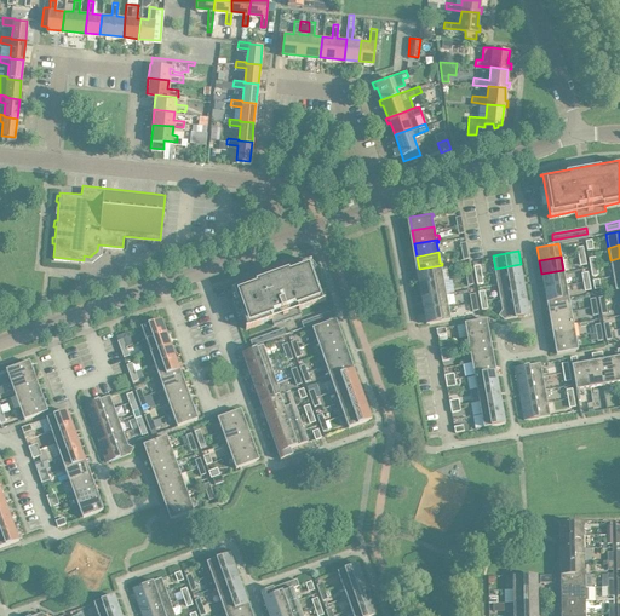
[(310,258),(231,287),(231,288),(234,287),(247,324),(245,326),(271,317),(273,322),(300,312),(299,306),(325,298),(325,297),(322,298),(309,260),(311,259),(310,258)]
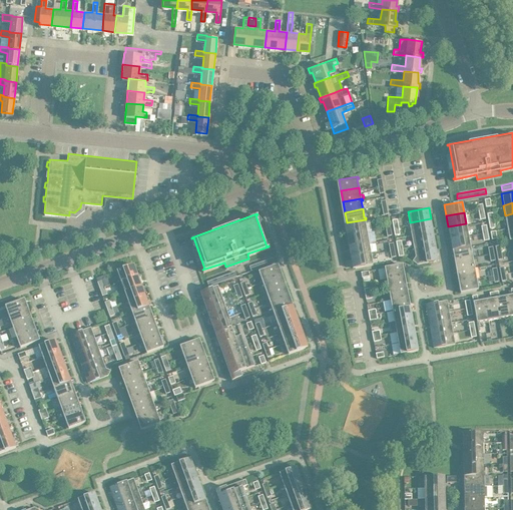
[(412,233),(433,229),(431,218),(410,222),(412,233)]
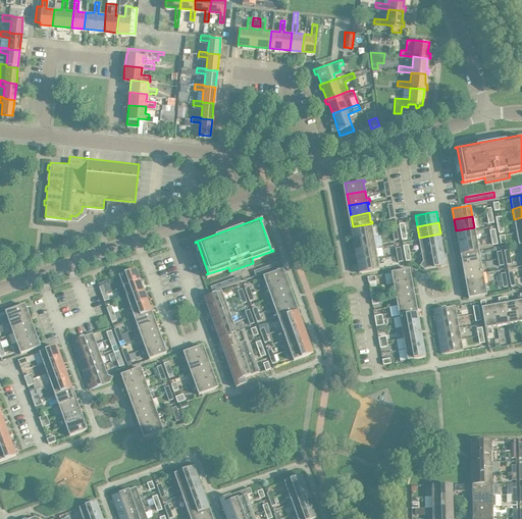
[(355,238),(372,235),(371,225),(372,225),(372,223),(353,226),(355,238)]
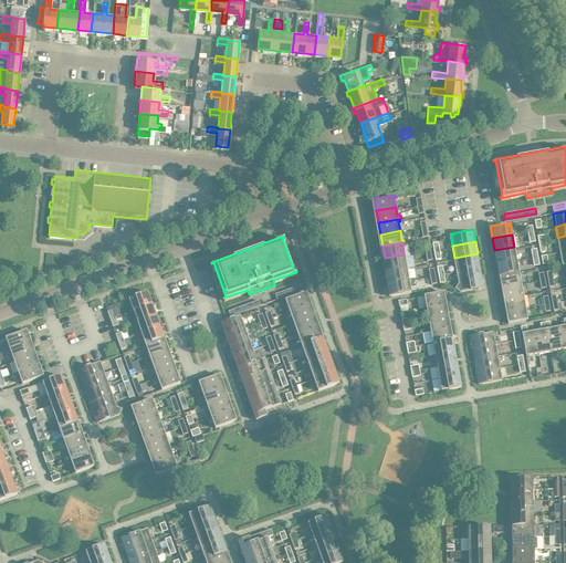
[(496,262),(516,258),(514,247),(494,250),(496,262)]
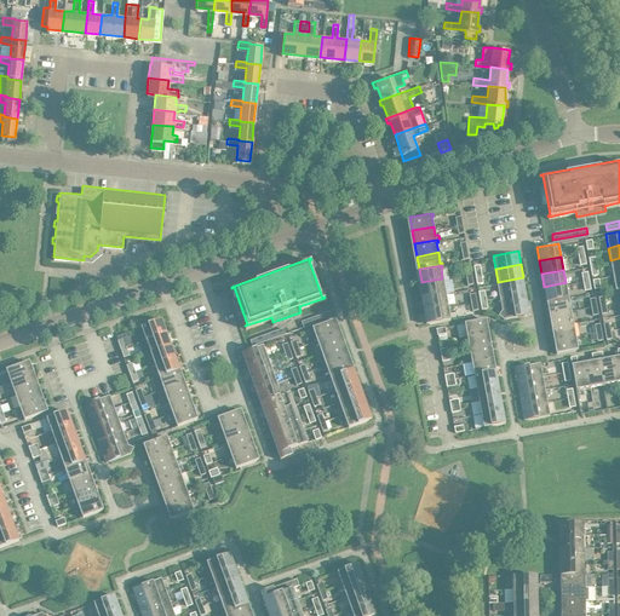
[(499,294),(526,289),(523,277),(498,282),(499,294)]
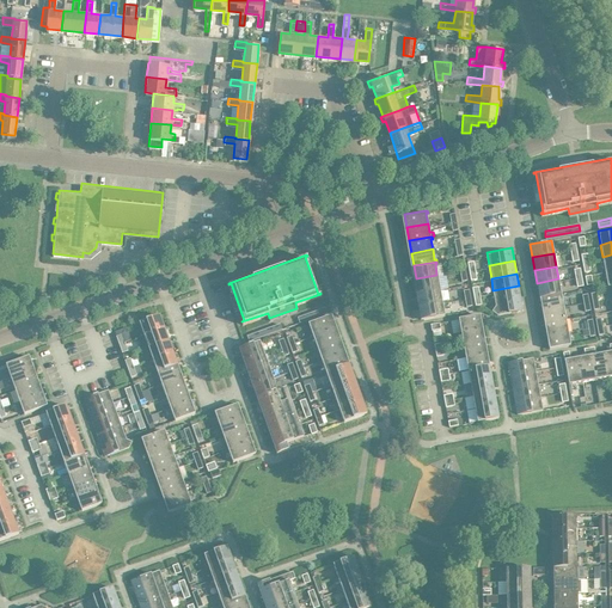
[(439,287),(441,287),(441,284),(439,284),(436,275),(416,278),(418,290),(439,287)]
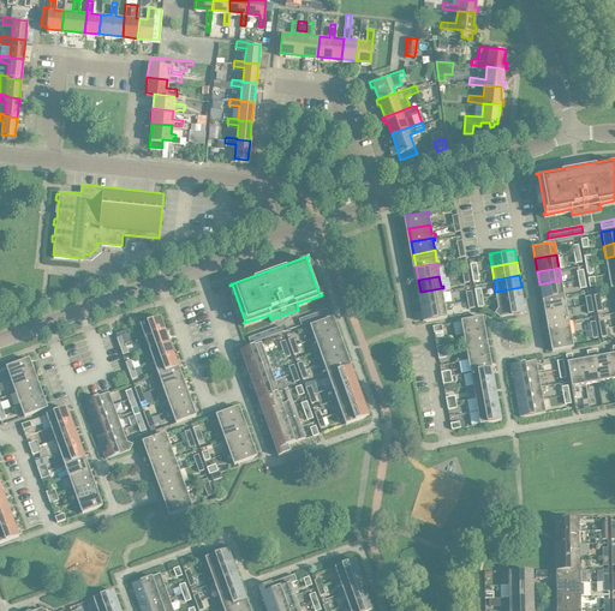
[(542,297),(563,293),(561,280),(539,285),(542,297)]
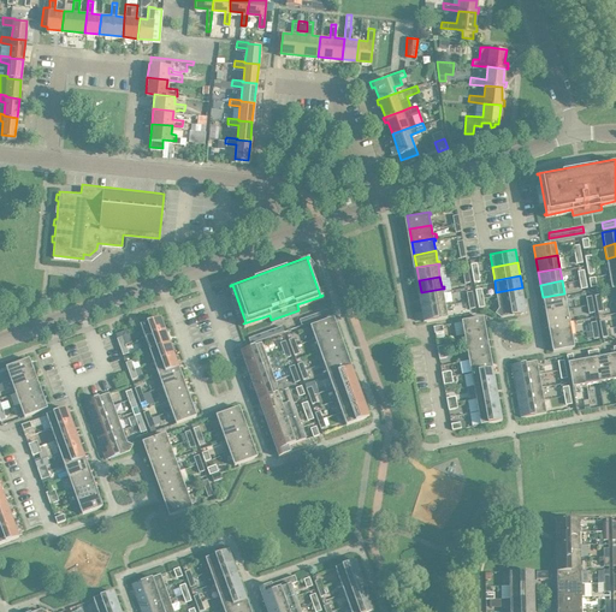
[(446,287),(444,289),(442,289),(421,292),(424,306),(444,302),(443,292),(448,292),(446,287)]
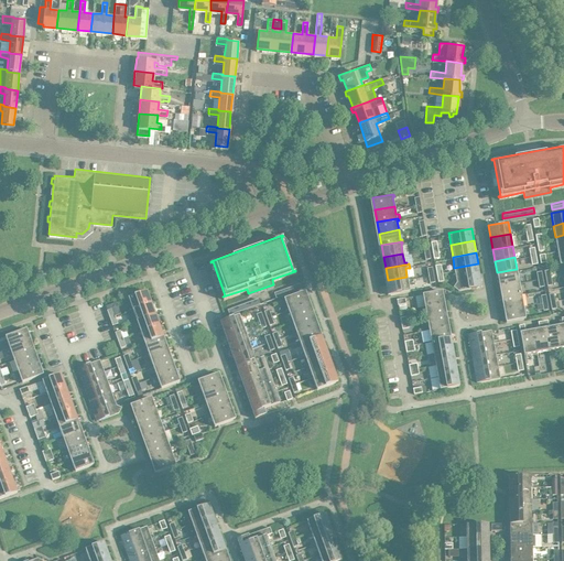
[(481,284),(478,263),(454,268),(456,280),(453,284),(458,288),(481,284)]
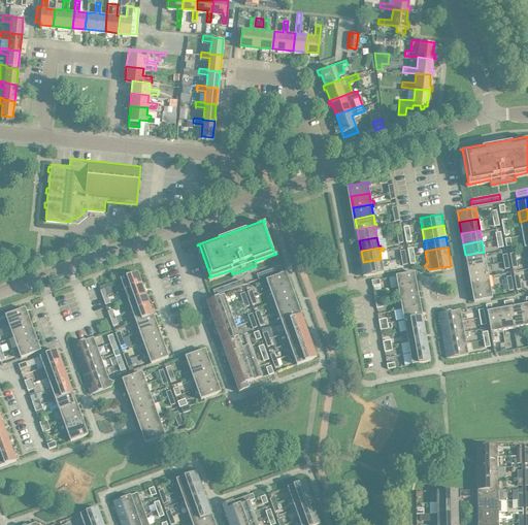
[(467,266),(486,263),(484,252),(465,255),(467,266)]
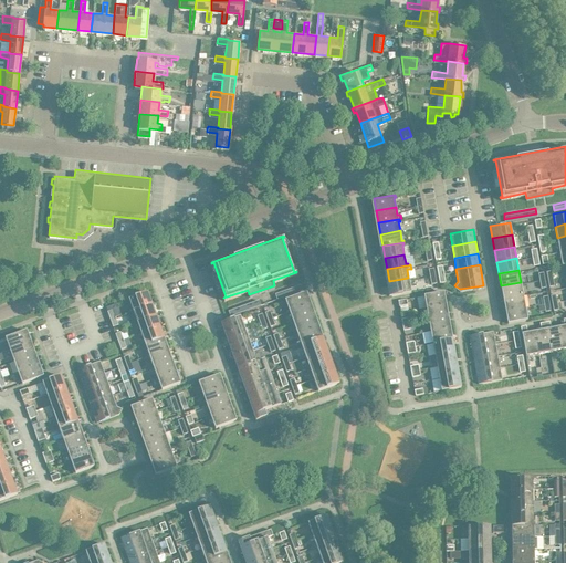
[(408,278),(389,281),(391,293),(410,290),(412,289),(412,287),(410,287),(408,278)]
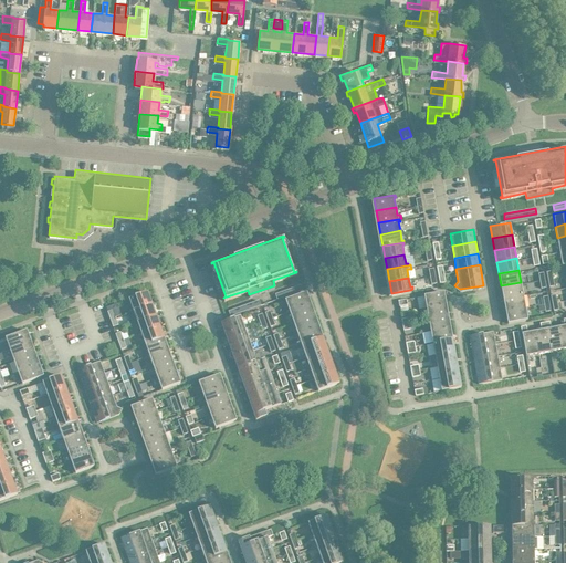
[(274,291),(276,296),(302,288),(300,282),(274,291)]
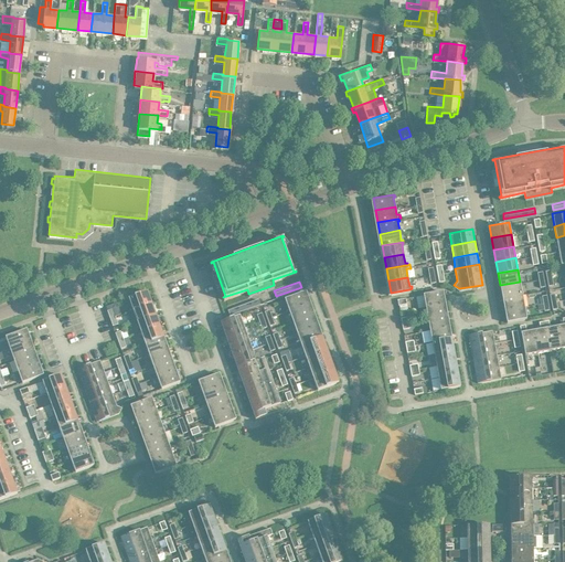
[(520,282),(500,285),(502,296),(522,293),(520,282)]
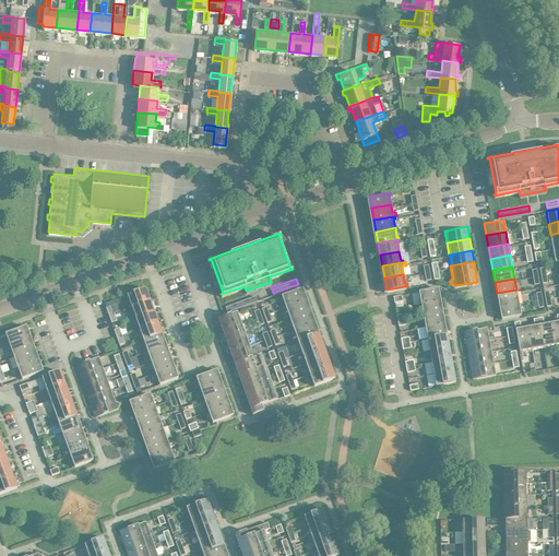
[(127,293),(131,304),(150,297),(145,286),(127,293)]
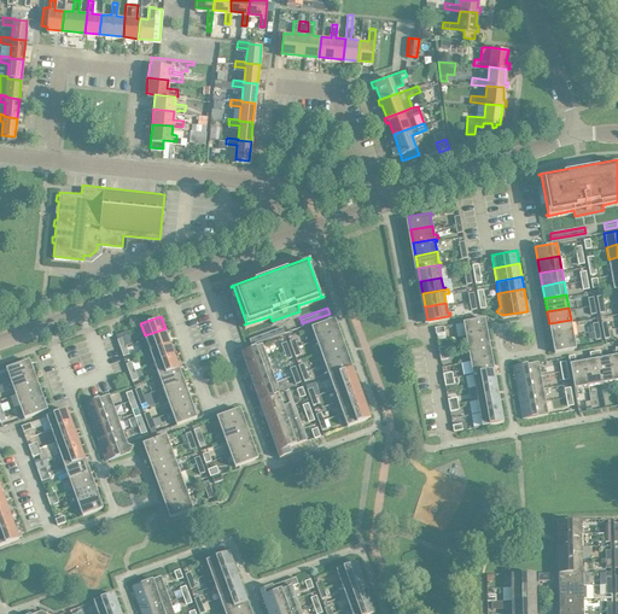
[(315,337),(336,329),(331,316),(312,325),(315,337)]
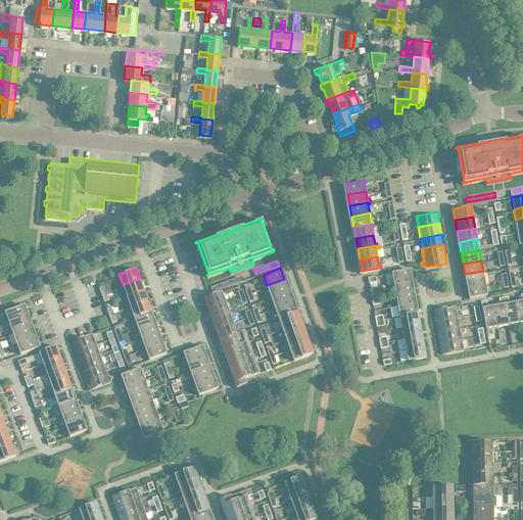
[(393,282),(412,279),(410,268),(391,271),(393,282)]
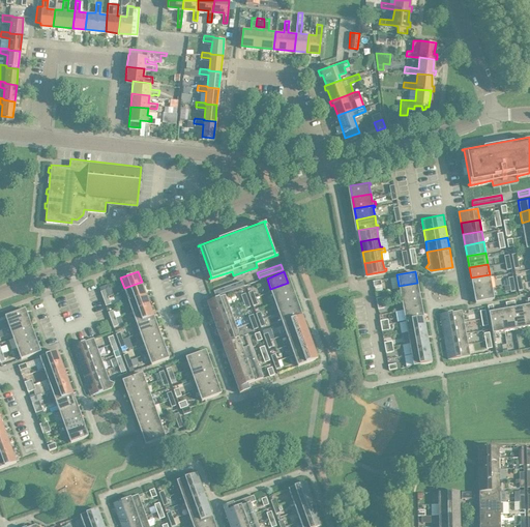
[(490,274),(471,277),(473,289),(492,286),(490,274)]
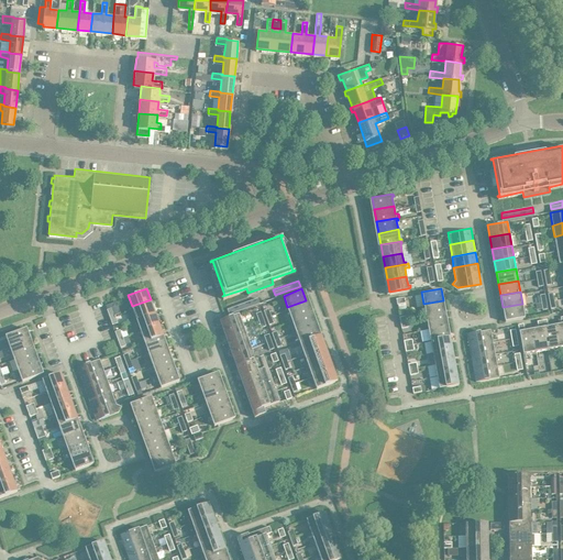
[(258,300),(257,296),(227,306),(229,311),(258,300)]
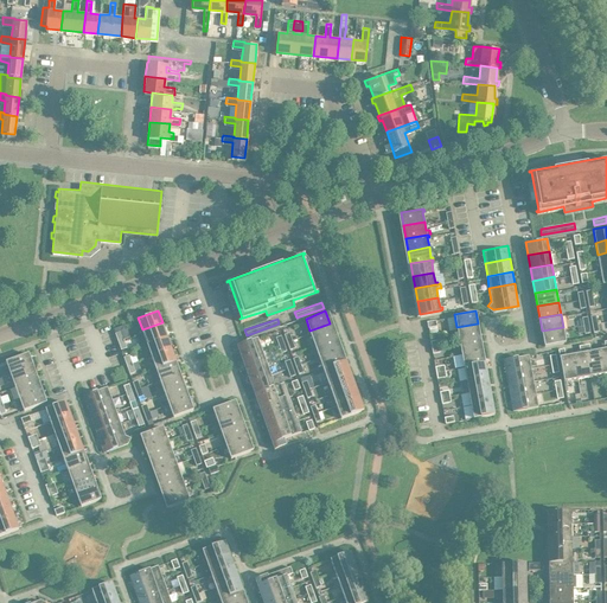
[(163,322),(142,329),(147,341),(166,334),(163,322)]
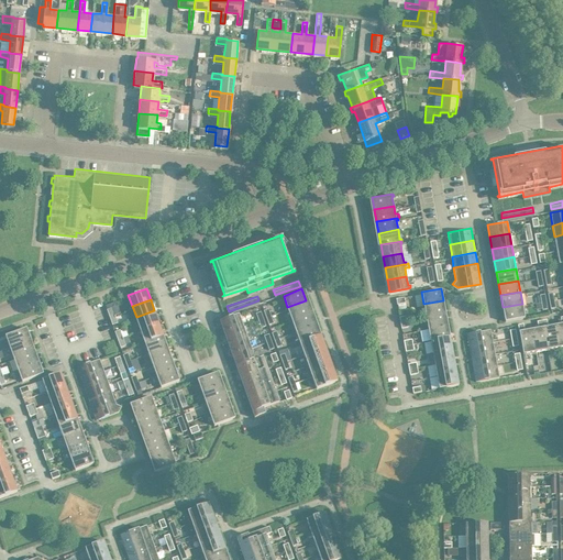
[(100,311),(97,300),(87,304),(90,315),(100,311)]
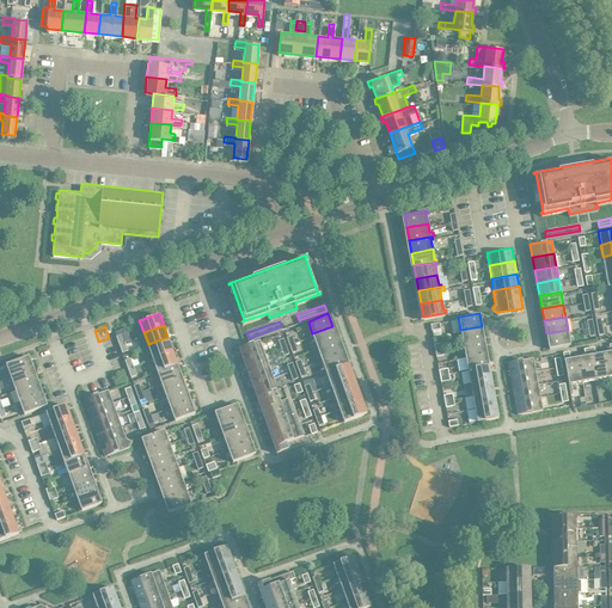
[(317,345),(337,338),(332,326),(312,333),(317,345)]
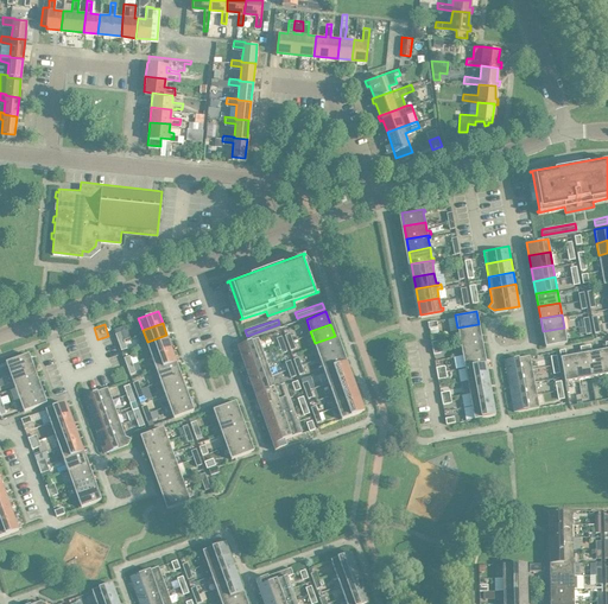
[(479,324),(457,328),(460,341),(481,336),(479,324)]
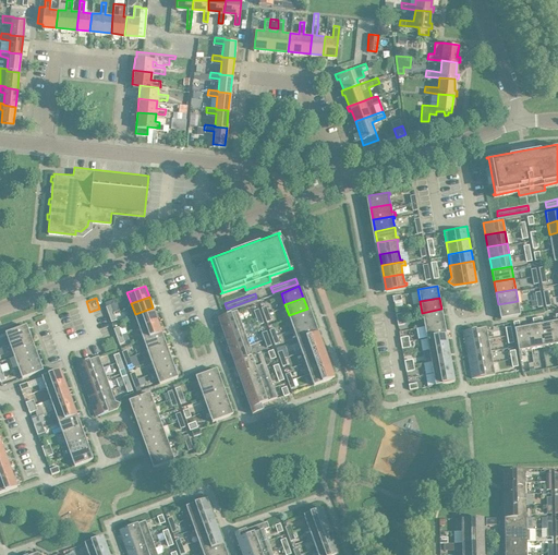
[(518,301),(498,304),(500,316),(520,313),(518,301)]
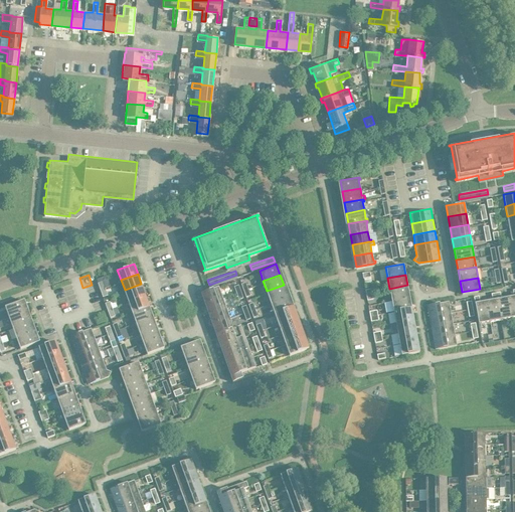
[(141,284),(125,290),(128,301),(145,294),(141,284)]
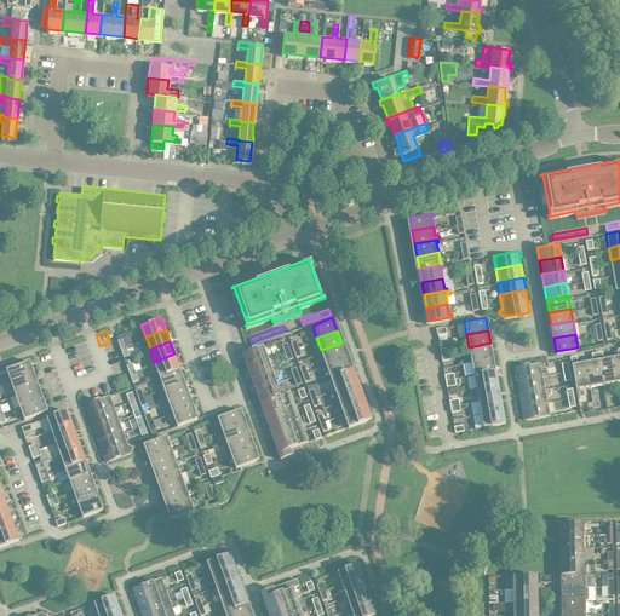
[(246,363),(267,356),(263,343),(242,351),(246,363)]
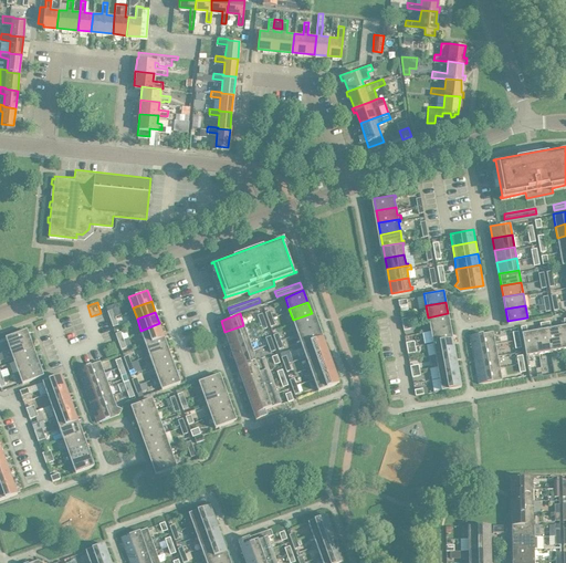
[(297,332),(316,324),(312,313),(293,320),(297,332)]
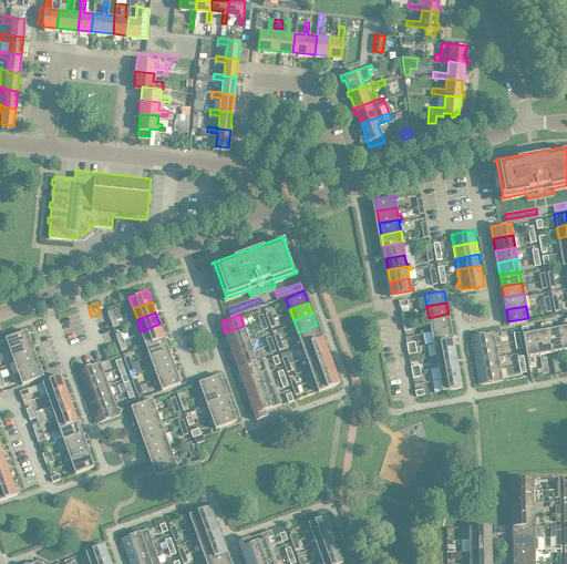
[(449,314),(429,318),(431,329),(451,326),(449,314)]
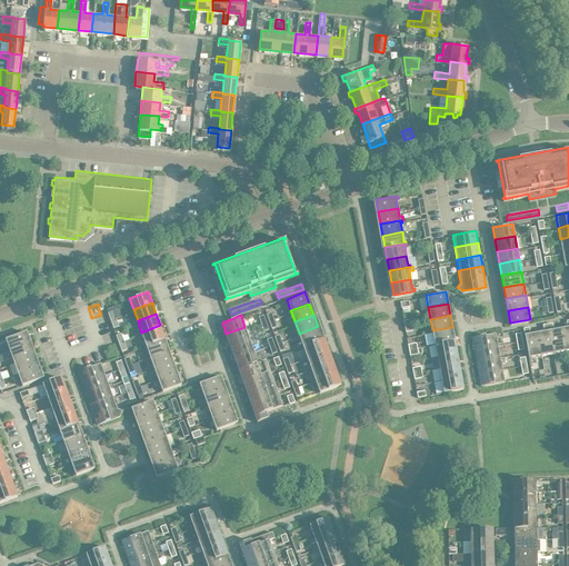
[(160,325),(141,333),(146,344),(165,337),(160,325)]
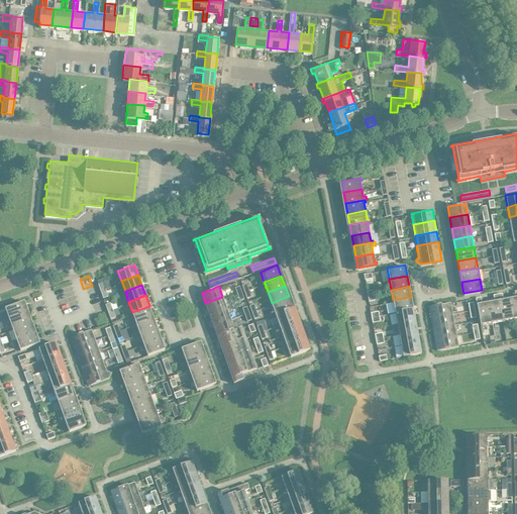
[(66,304),(73,303),(71,296),(65,298),(66,304)]
